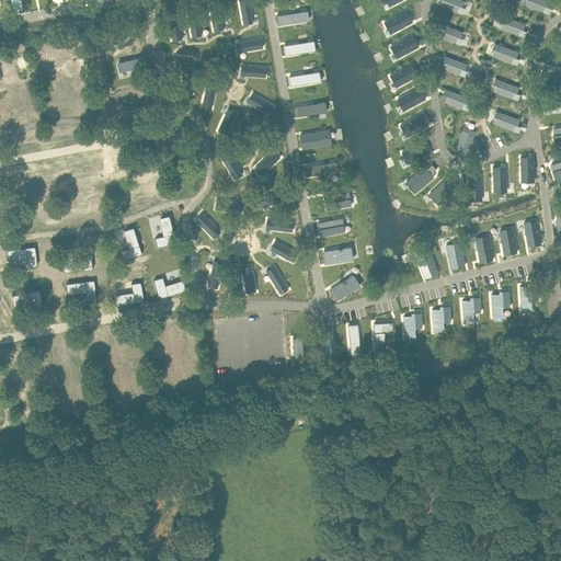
[(249,0),(240,0),(239,0),(244,26),(254,25),(249,0)]
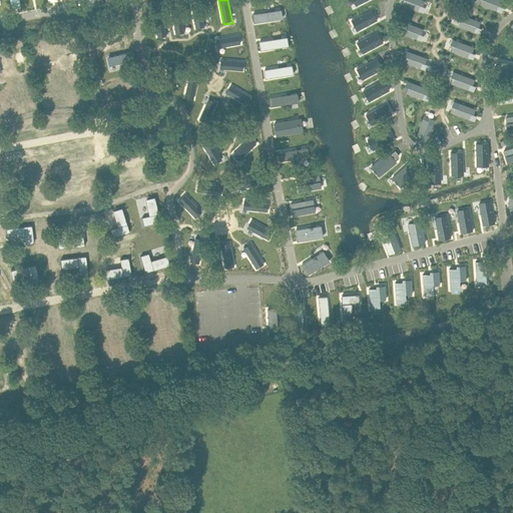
[(407,0),(403,0),(402,5),(418,11),(420,5),(423,6),(425,0),(424,0),(407,0)]
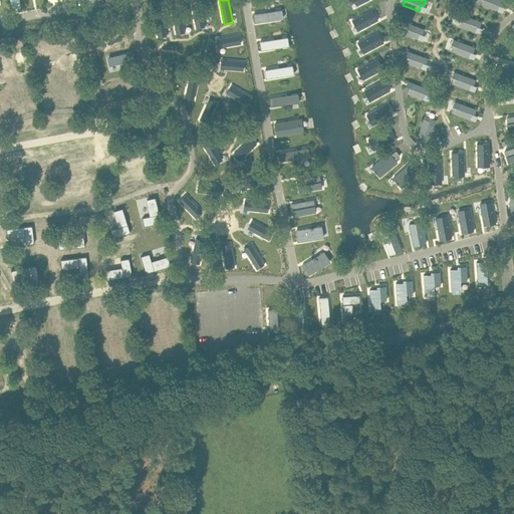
[(482,0),(481,4),(497,10),(499,5),(502,6),(504,0),(502,0),(482,0)]
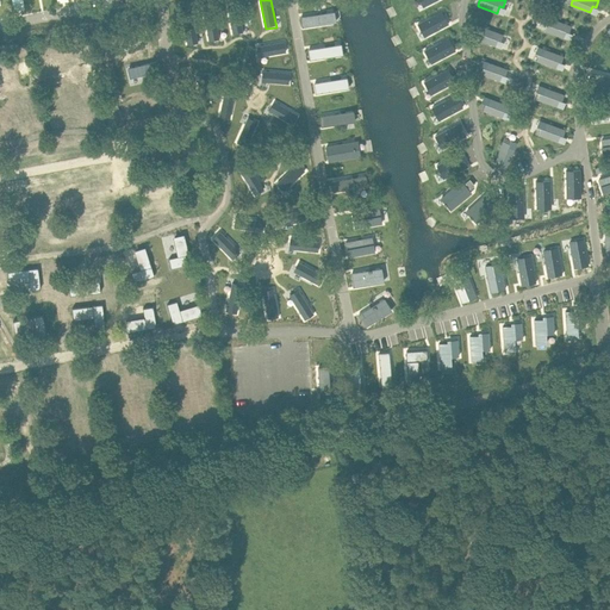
[(238,6),(228,7),(232,36),(244,35),(238,6)]
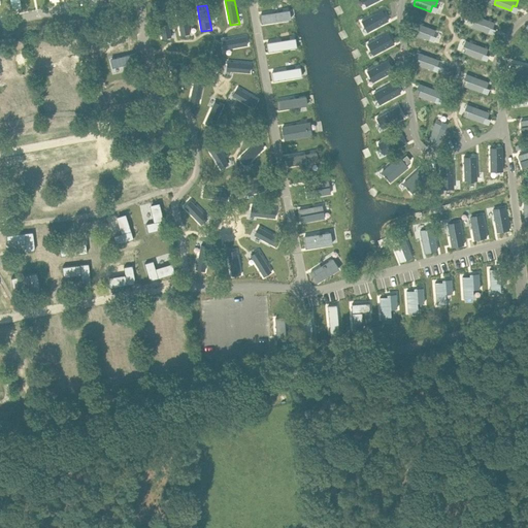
[(288,9),(261,14),(262,24),(289,19),(288,9)]
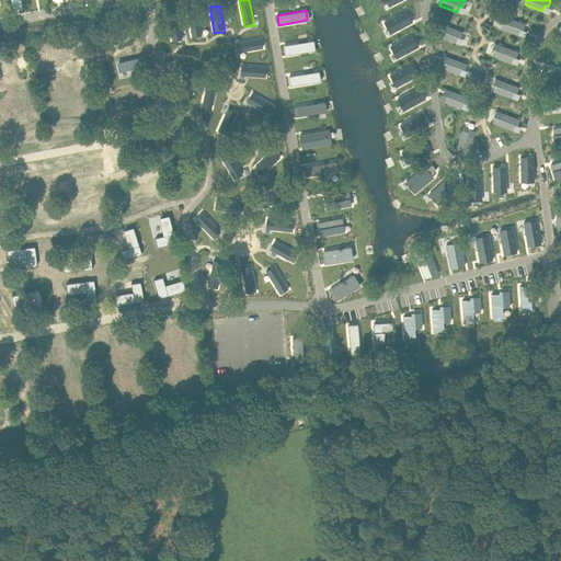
[(407,10),(384,22),(387,27),(388,27),(391,33),(412,22),(407,10)]
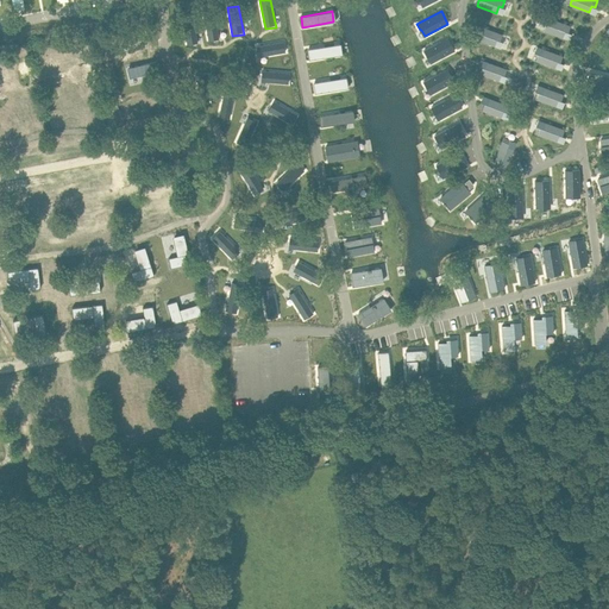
[(215,13),(203,14),(209,43),(220,42),(215,13)]
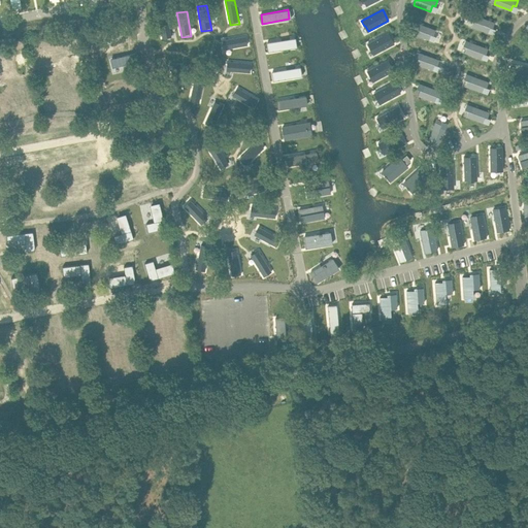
[(168,14),(158,17),(163,41),(172,39),(168,14)]
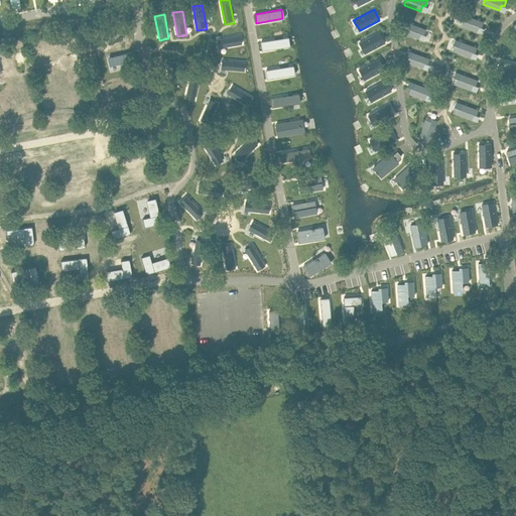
[(463,20),(461,26),(477,32),(479,26),(482,27),(484,22),(468,16),(466,21),(463,20)]
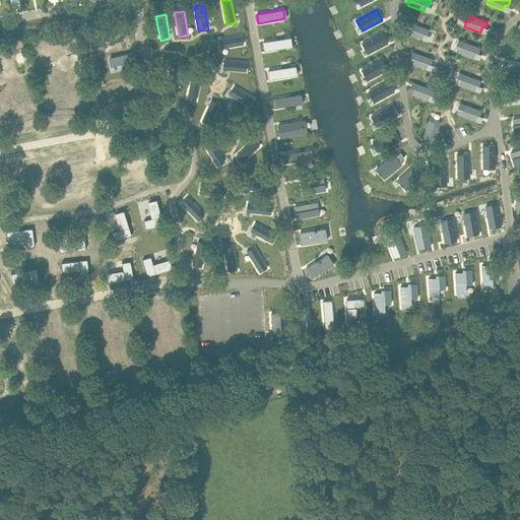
[(408,27),(406,34),(421,40),(425,34),(427,35),(430,29),(413,23),(410,28),(408,27)]
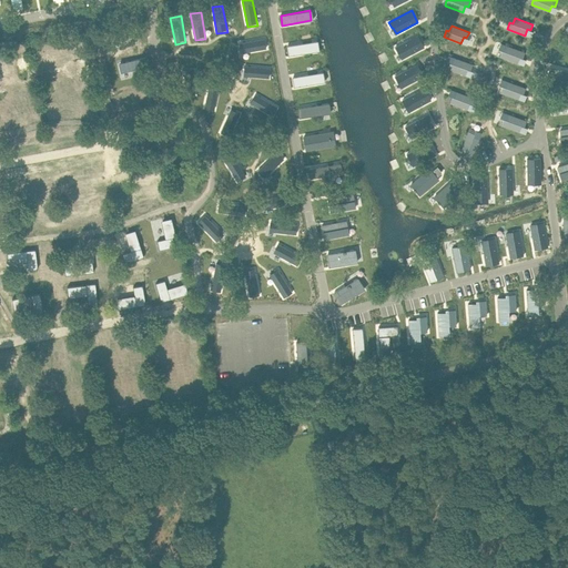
[(418,34),(395,47),(398,52),(399,52),(403,58),(424,47),(418,34)]
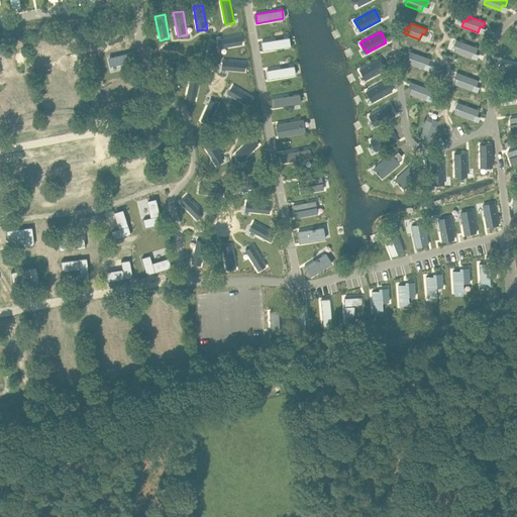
[(124,33),(118,35),(121,46),(128,44),(124,33)]
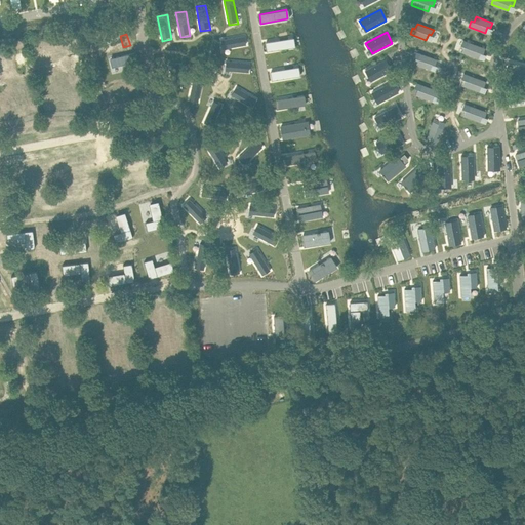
[(221,40),(223,50),(247,46),(245,37),(221,40)]
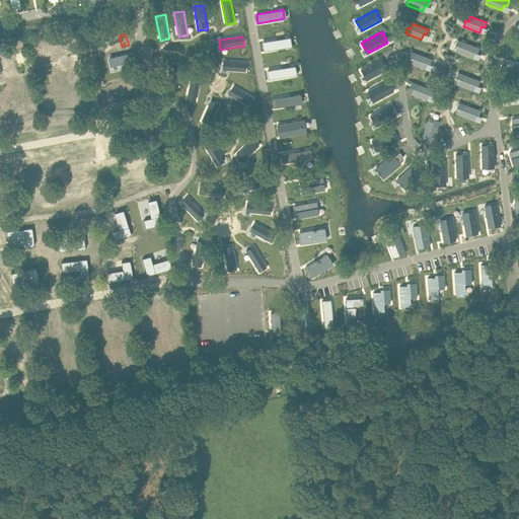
[(289,38),(263,42),(265,51),(291,46),(289,38)]
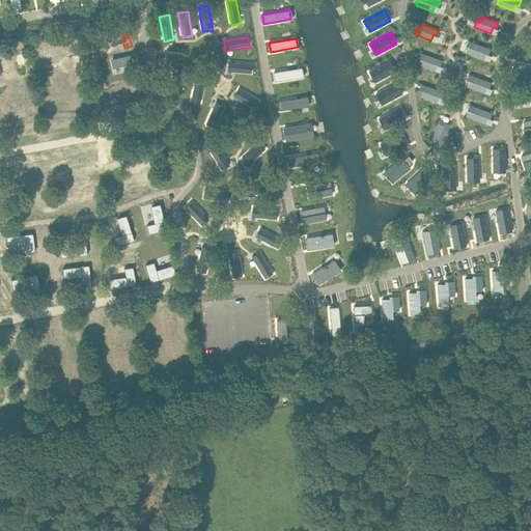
[(35,65),(44,65),(43,42),(35,42),(35,65)]
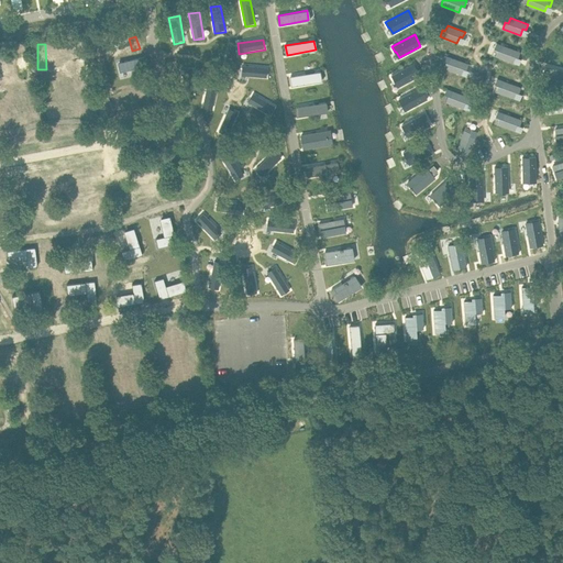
[(497,51),(495,56),(512,63),(515,57),(518,58),(520,52),(503,45),(500,52),(497,51)]
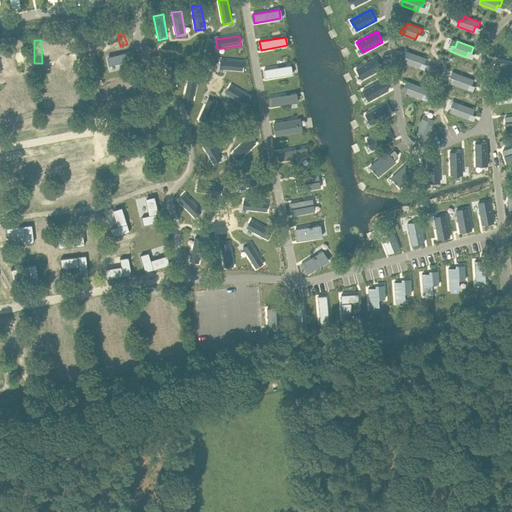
[(21,44),(14,46),(19,66),(26,64),(21,44)]
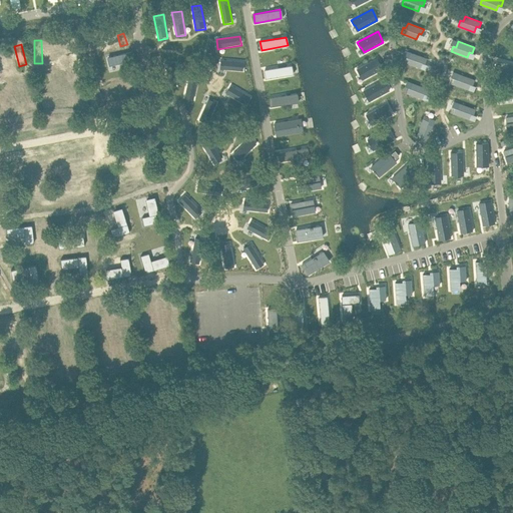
[(406,56),(404,62),(420,68),(422,62),(425,63),(427,58),(411,52),(409,57),(406,56)]
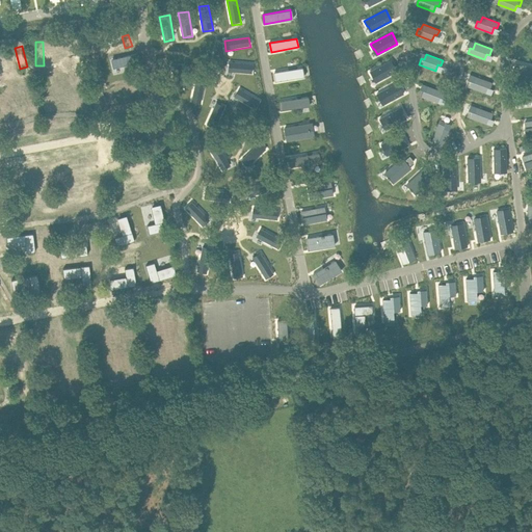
[(391,59),(370,72),(373,77),(374,76),(377,82),(397,71),(391,59)]
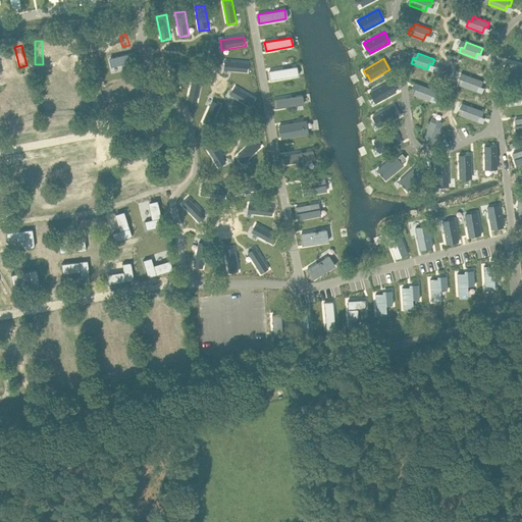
[(224,61),(223,70),(248,72),(250,63),(224,61)]
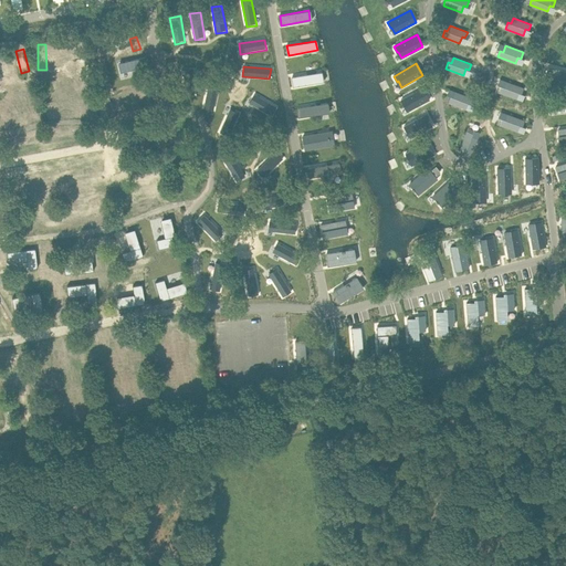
[(565,70),(548,66),(546,75),(565,80),(565,70)]
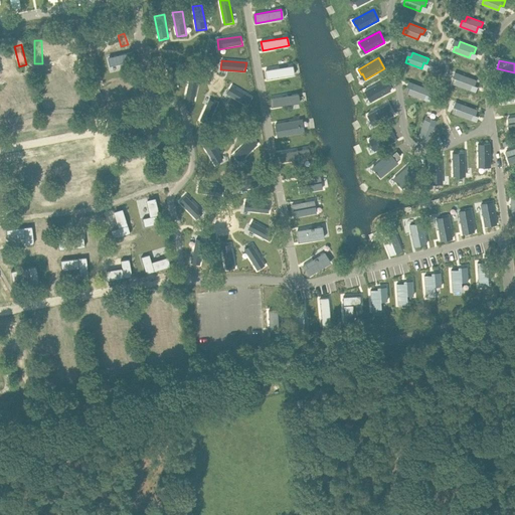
[(177,63),(167,63),(168,89),(177,89),(177,63)]
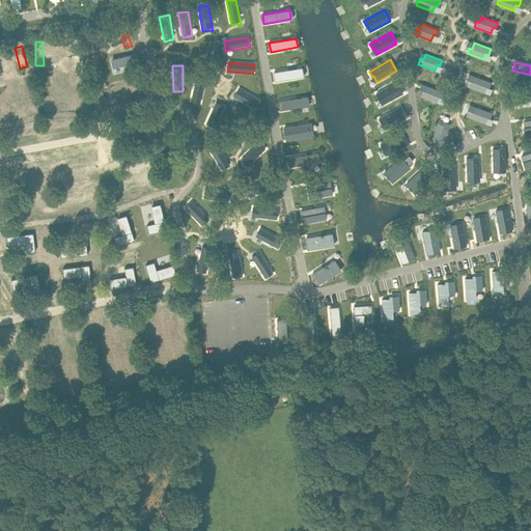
[(302,68),(275,73),(277,82),(304,78),(302,68)]
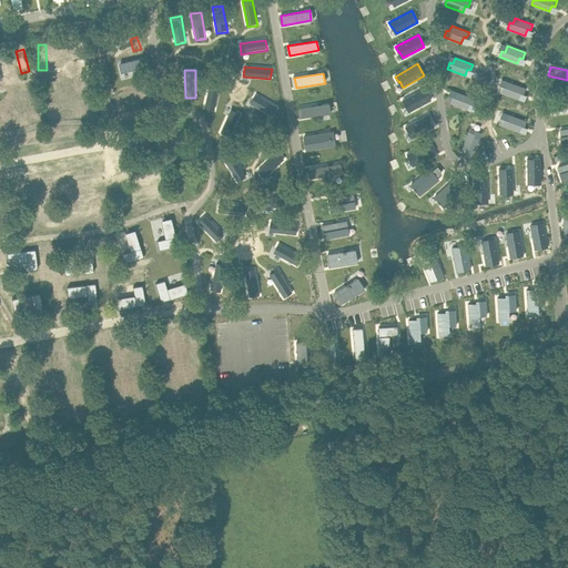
[(42,79),(43,102),(53,102),(52,79),(42,79)]
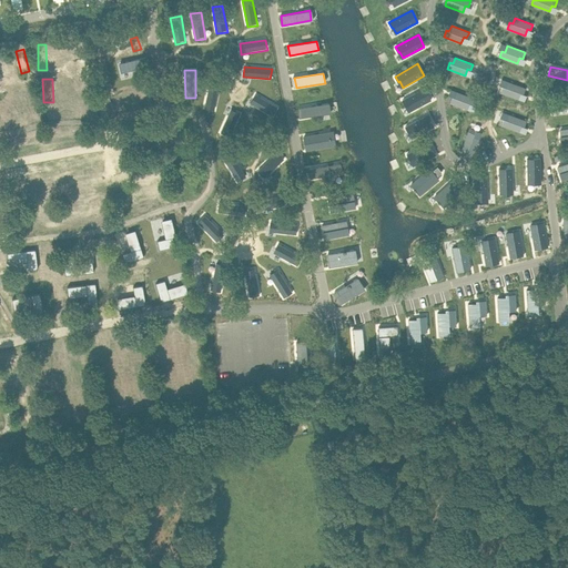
[(26,105),(33,104),(30,80),(22,81),(26,105)]
